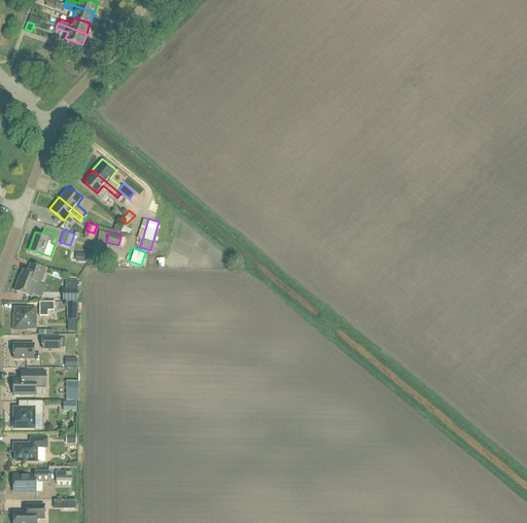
[(79,251),(78,259),(86,259),(86,251),(79,251)]
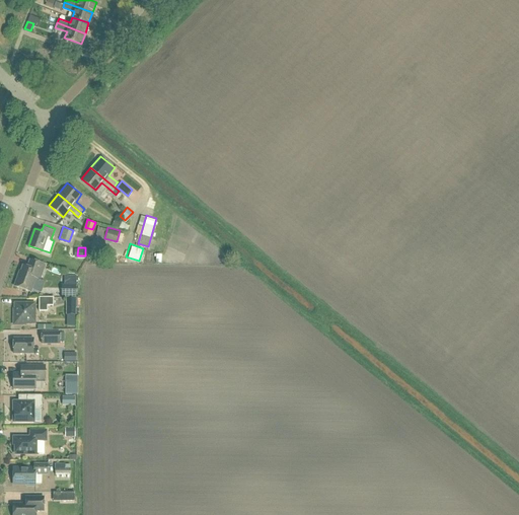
[(40,277),(45,263),(30,258),(27,266),(23,264),(21,270),(19,269),(14,284),(30,290),(35,276),(40,277)]
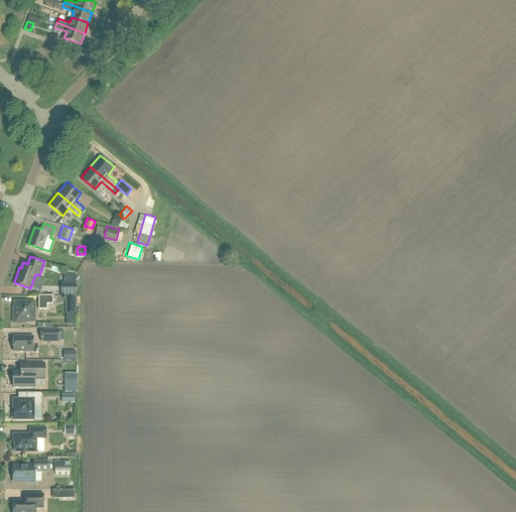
[(60,281),(60,293),(75,293),(75,282),(60,281)]
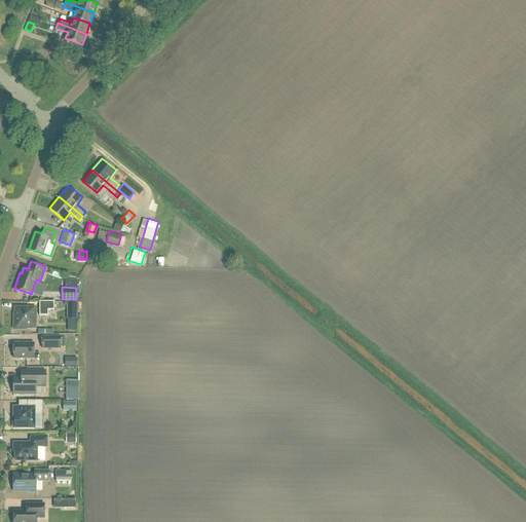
[(53,299),(39,299),(39,313),(47,313),(47,307),(53,307),(53,299)]
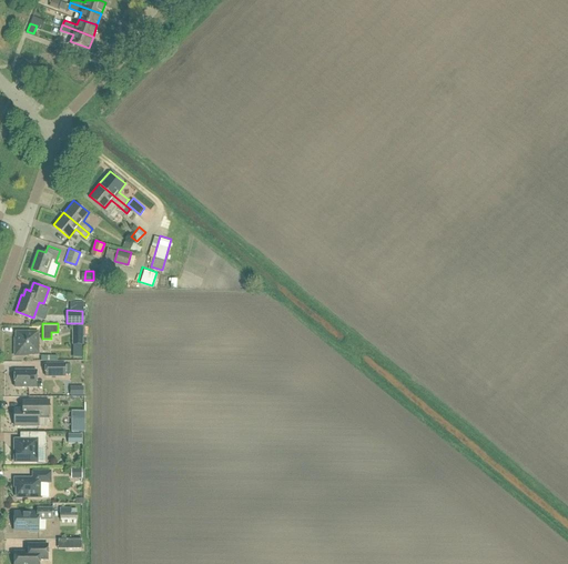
[(72,342),(81,342),(82,325),(72,325),(72,342)]
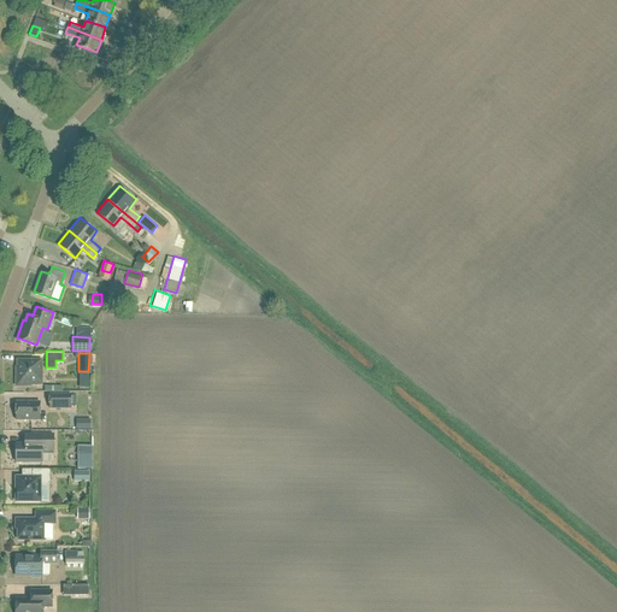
[(41,382),(41,358),(17,358),(17,371),(16,371),(16,383),(29,383),(29,382),(41,382)]
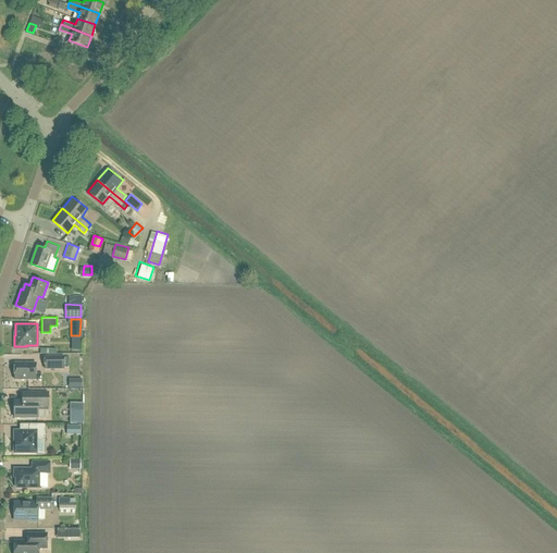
[(64,367),(64,353),(44,353),(44,367),(64,367)]
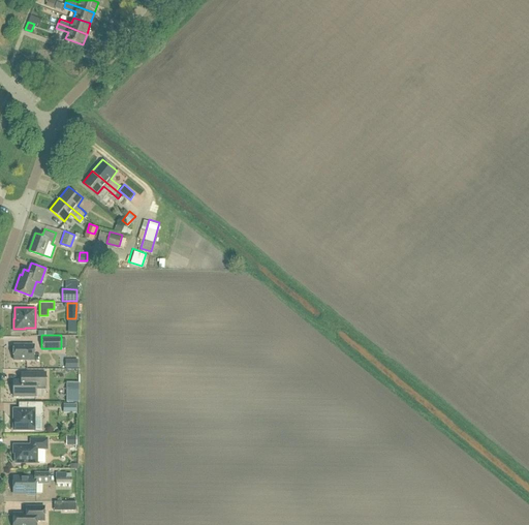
[(34,358),(34,343),(13,343),(13,358),(34,358)]
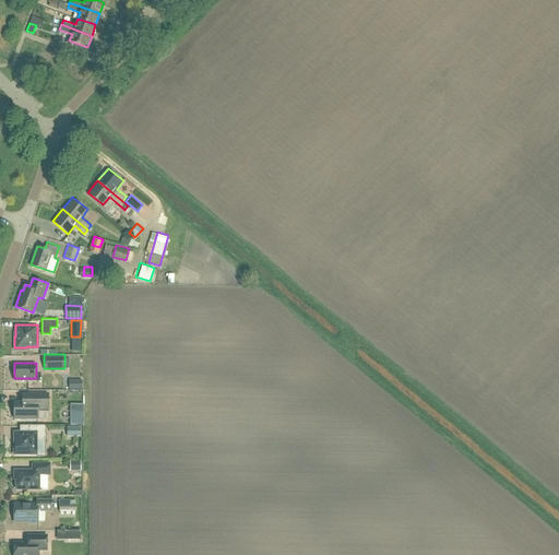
[(22,392),(22,400),(14,400),(14,417),(37,416),(48,416),(48,406),(48,391),(31,392),(22,392)]
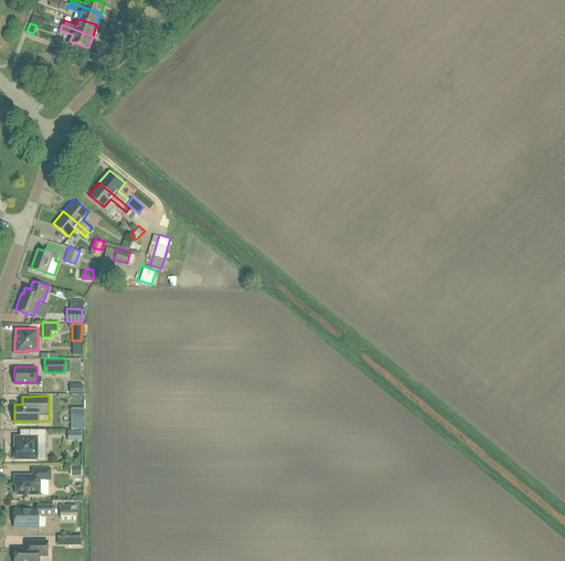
[(71,426),(78,426),(80,414),(80,413),(71,413),(71,426)]
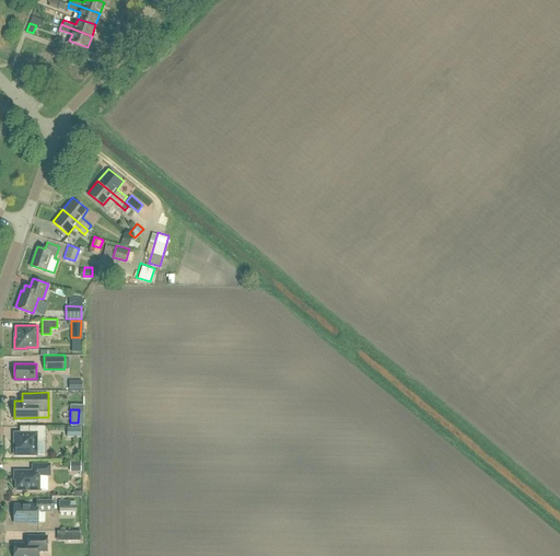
[(46,440),(46,424),(30,424),(30,431),(14,431),(14,453),(36,453),(36,440),(46,440)]
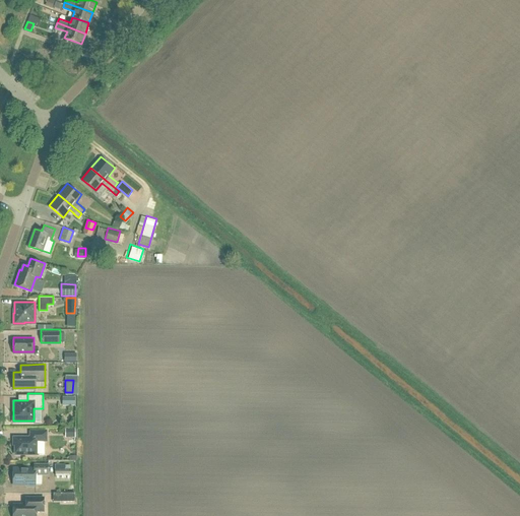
[(62,404),(74,403),(74,394),(62,395),(62,404)]
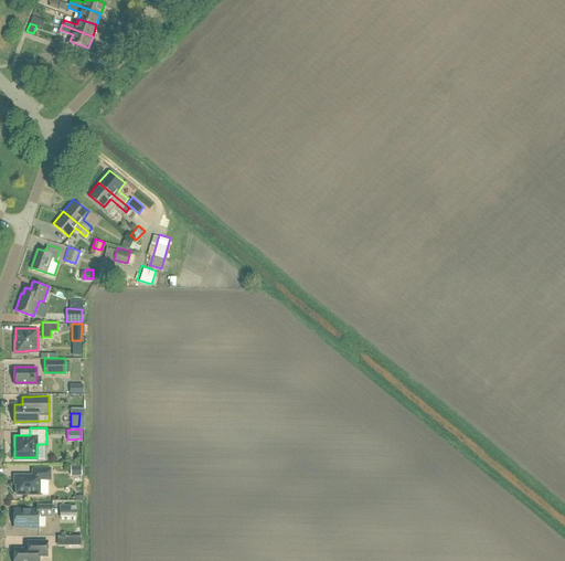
[(14,474),(14,483),(17,483),(17,493),(41,493),(41,477),(50,477),(50,466),(33,466),(33,474),(14,474)]
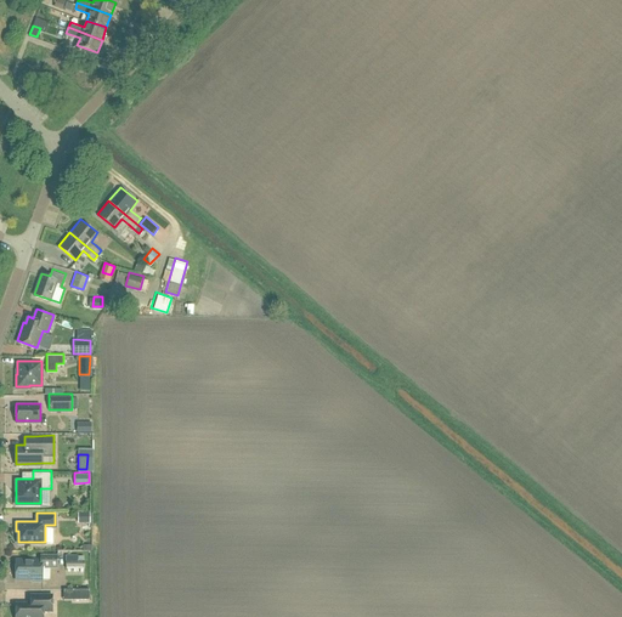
[(66,566),(83,566),(83,553),(66,553),(66,566)]
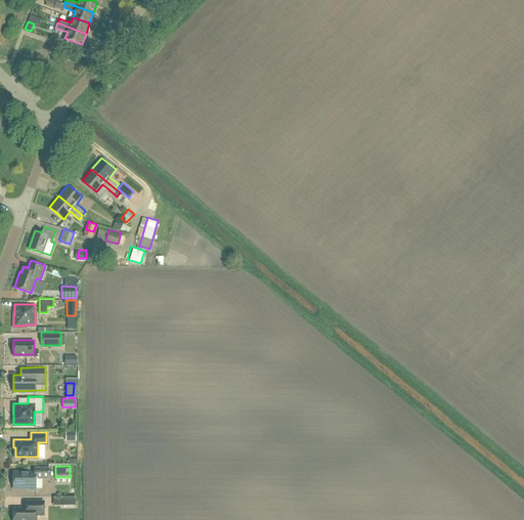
[(36,488),(36,477),(48,477),(48,467),(35,467),(35,471),(13,471),(13,486),(27,486),(27,488),(36,488)]
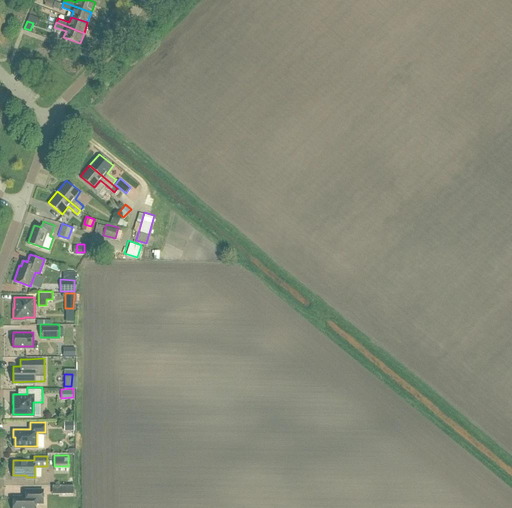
[(61,483),(61,492),(73,492),(72,483),(61,483)]
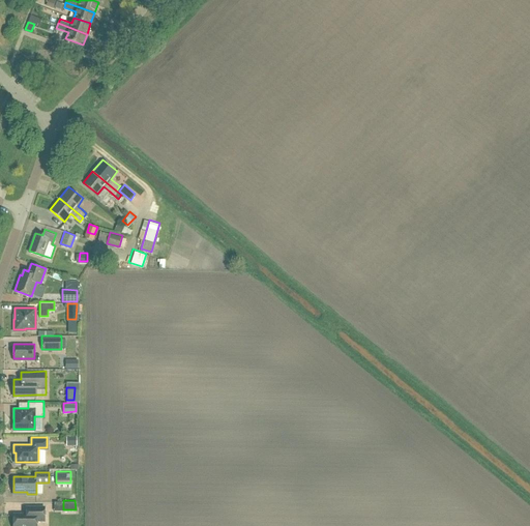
[(12,525),(36,525),(36,520),(45,520),(45,505),(26,505),(26,513),(13,513),(12,525)]
